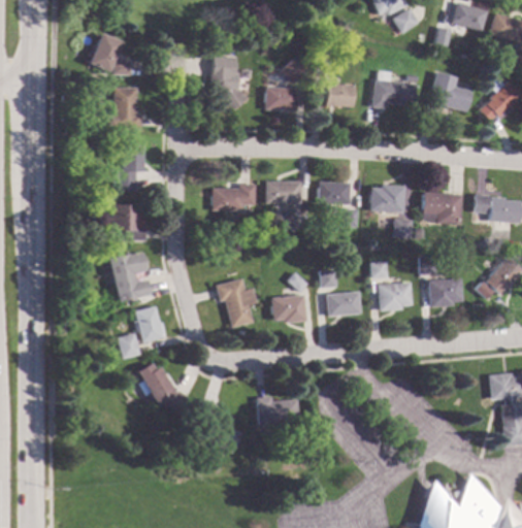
[(404,0),(408,5),(389,14),(387,11),(379,14),(371,0),(404,0)]
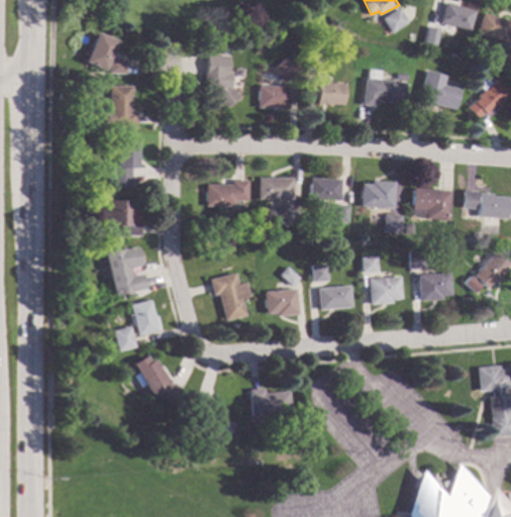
[(479,10),(473,30),(443,22),(448,2),(479,10)]
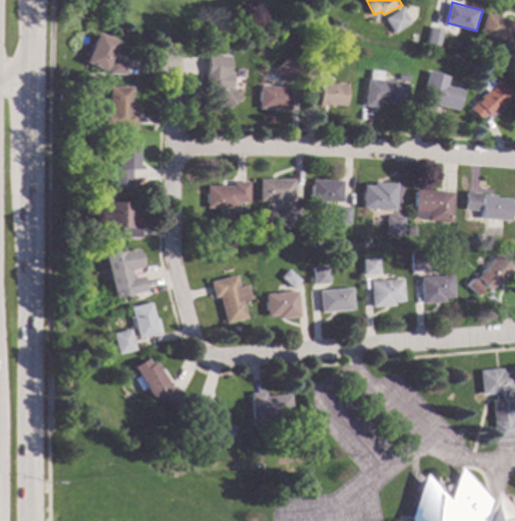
[(409,20),(393,29),(387,16),(404,8),(409,20)]
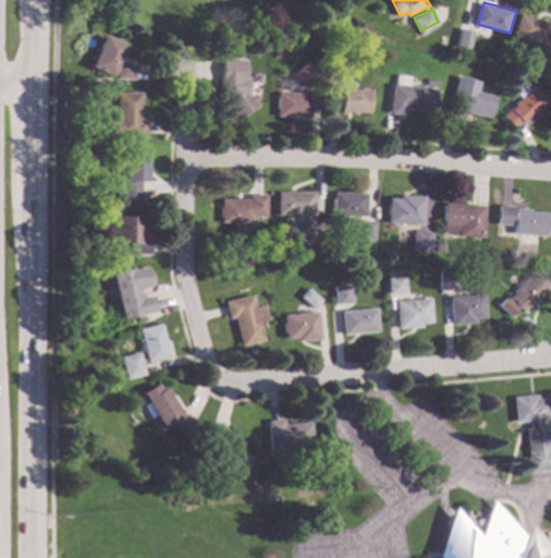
[(550,45),(518,36),(524,14),(550,22),(550,45)]
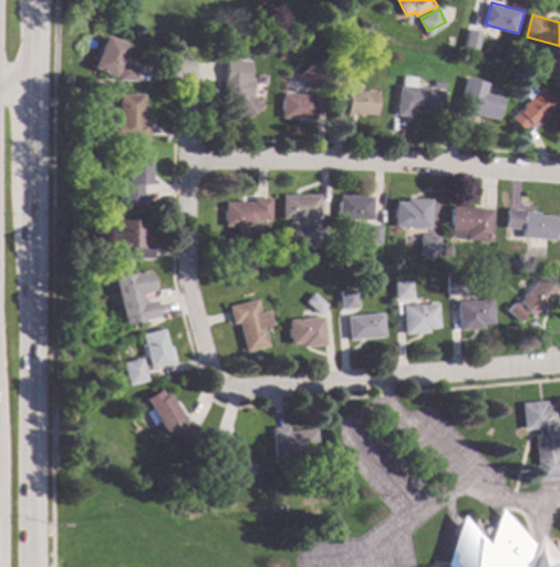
[(486,32),(480,50),(468,47),(474,29),(486,32)]
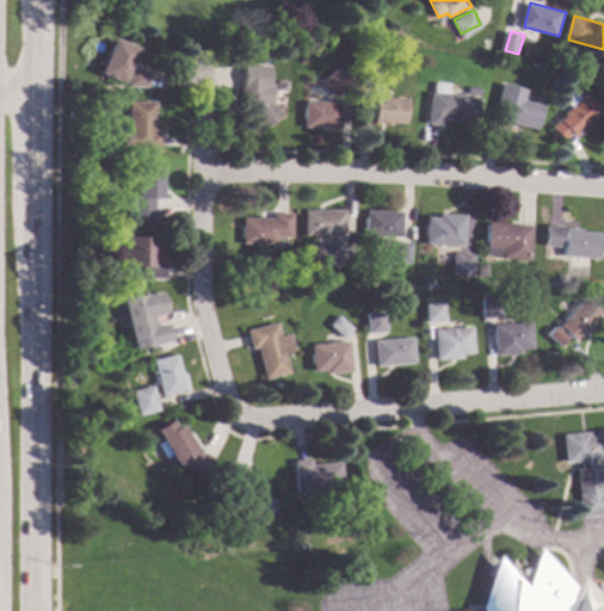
[(140,47),(125,81),(102,72),(116,37),(140,47)]
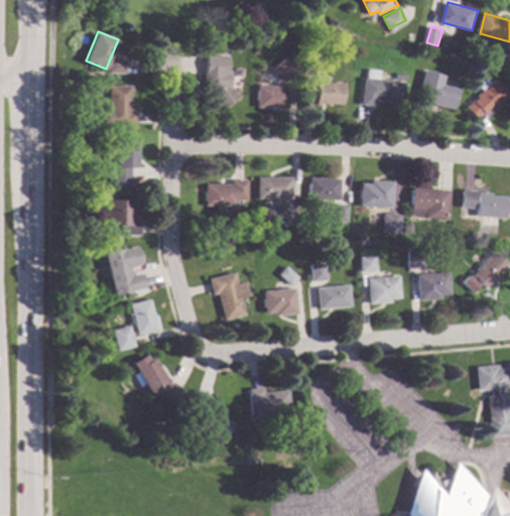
[(240,63),(227,74),(220,63),(232,53),(240,63)]
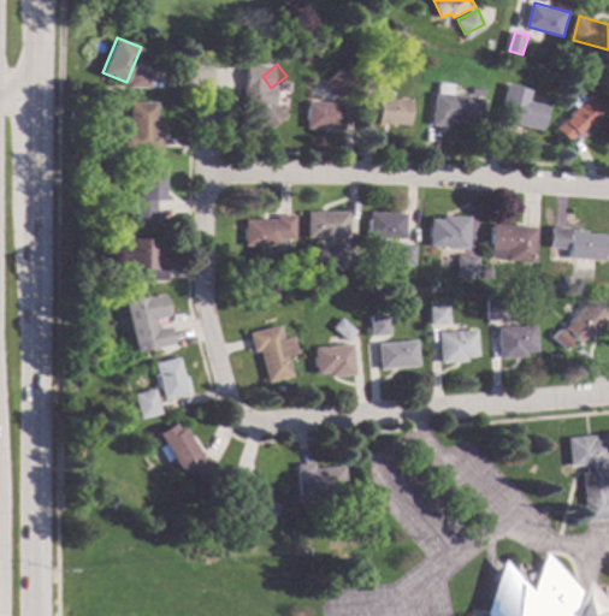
[(358,82),(342,98),(327,82),(343,67),(358,82)]
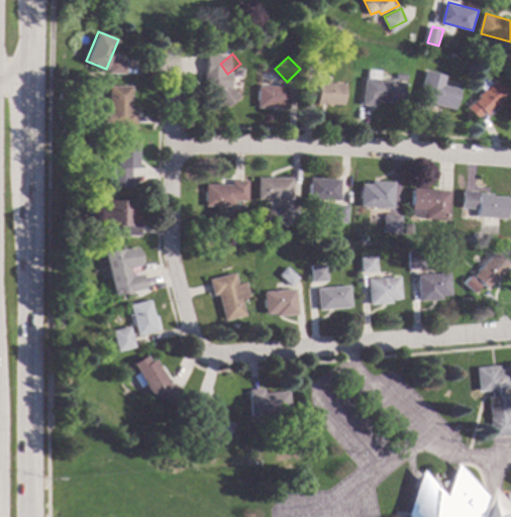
[(322,75),(310,75),(310,59),(323,59),(322,75)]
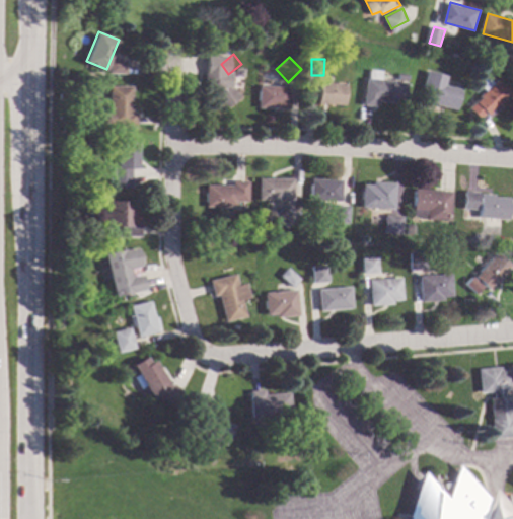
[(128,61),(128,73),(111,73),(111,60),(128,61)]
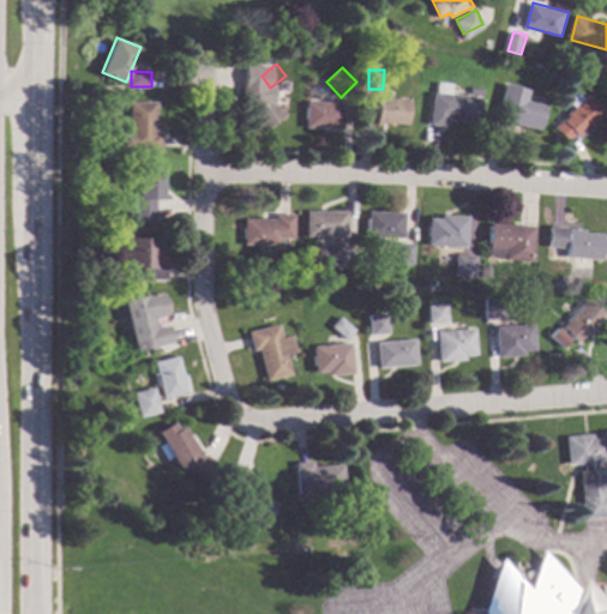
[(455,84),(455,94),(486,97),(484,122),(450,119),(450,125),(433,124),(436,92),(439,92),(440,82),(455,84)]
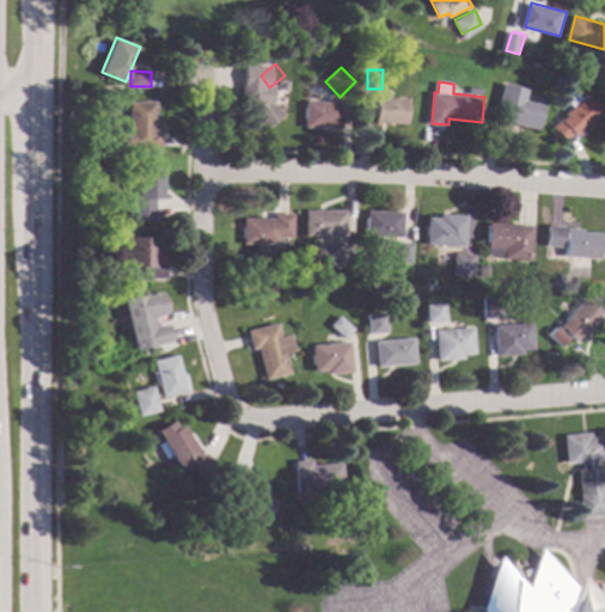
[(532,90),(529,99),(549,105),(543,129),(500,118),(503,106),(502,106),(508,84),(532,90)]
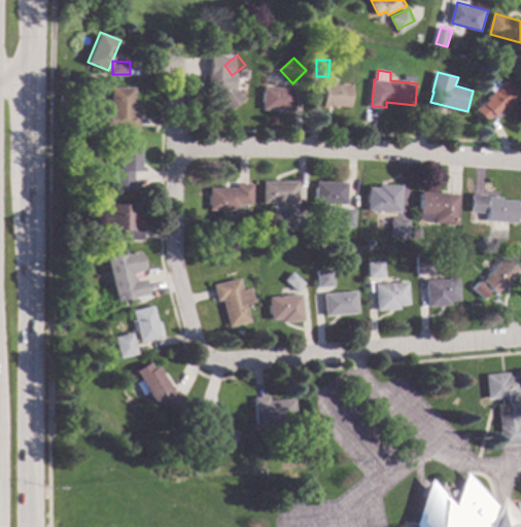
[(417,75),(417,82),(407,81),(408,74),(417,75)]
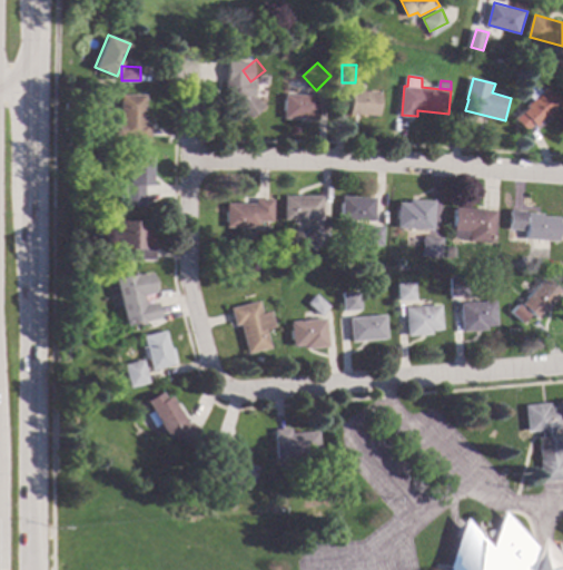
[(266,107),(247,120),(228,96),(247,82),(266,107)]
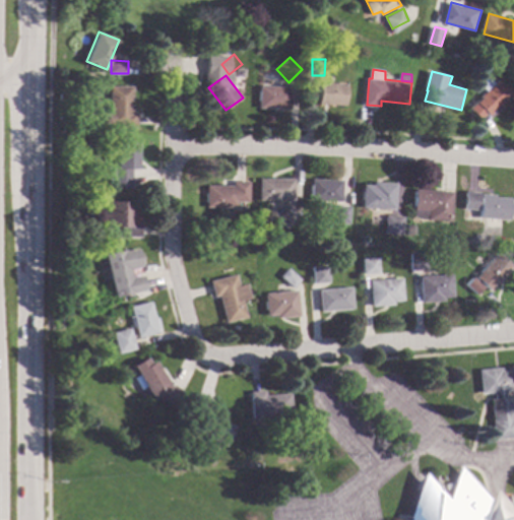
[(498,83),(502,79),(513,92),(513,96),(504,105),(506,107),(494,118),(491,114),(485,119),(474,108),(485,98),(484,96),(490,90),(484,84),(492,77),(498,83)]
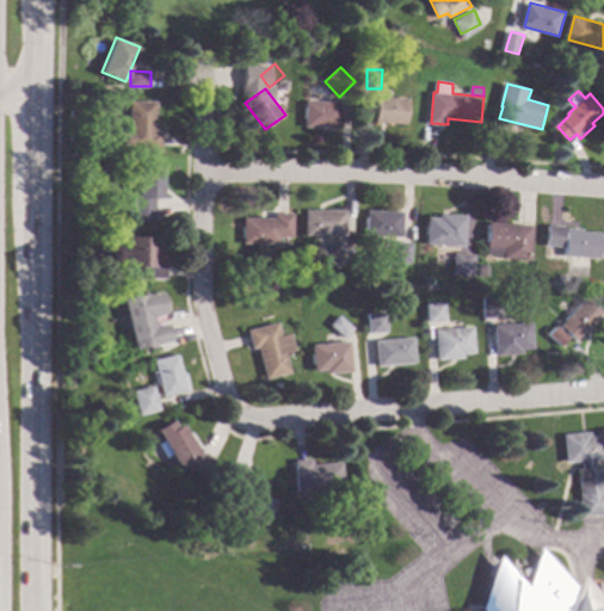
[(411,98),(408,123),(377,122),(378,97),(411,98)]
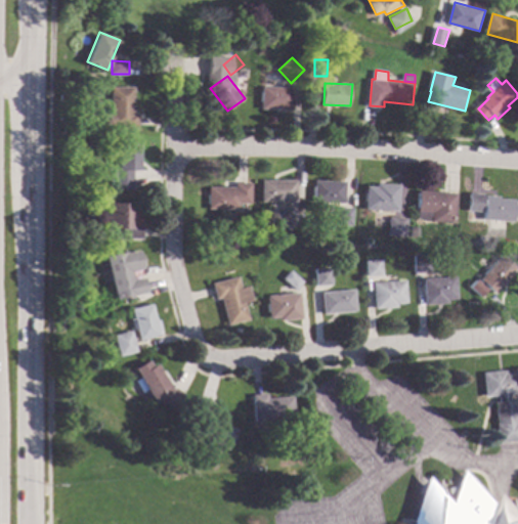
[(135,113),(140,113),(140,127),(104,128),(104,113),(112,113),(112,87),(135,86),(135,113)]
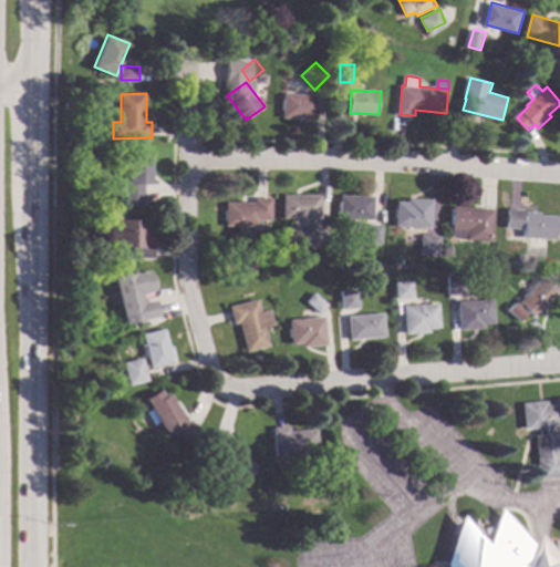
[(320,117),(284,117),(284,94),(320,94),(320,117)]
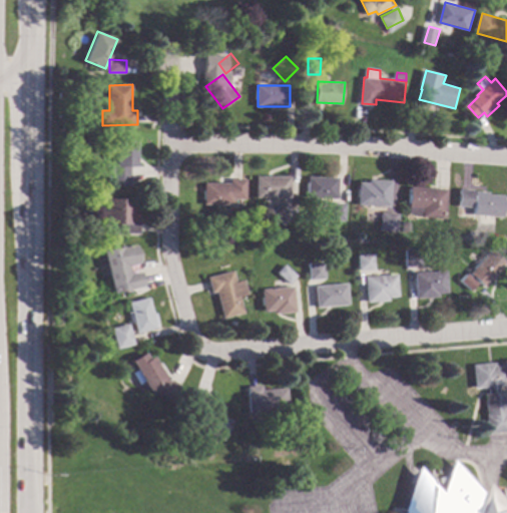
[(98,142),(92,145),(89,138),(96,135),(98,142)]
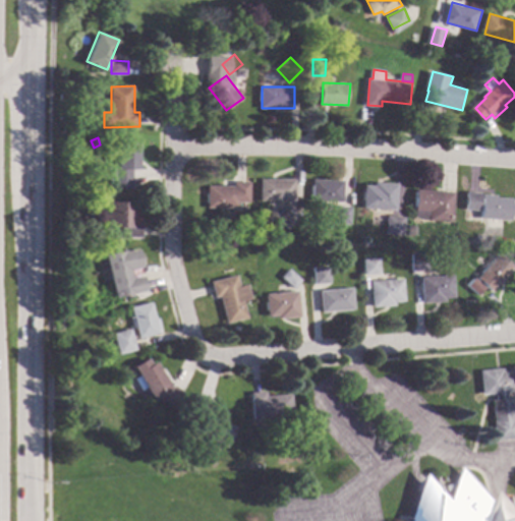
[(139,168),(134,168),(134,189),(118,189),(118,180),(109,180),(109,165),(118,165),(118,142),(139,142),(139,168)]
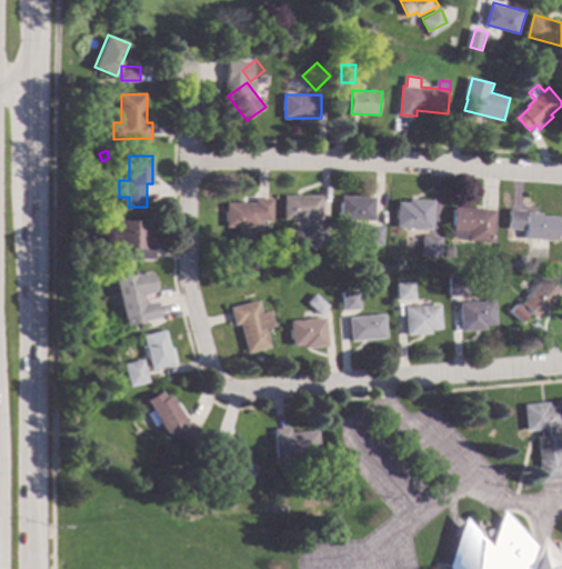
[(325,218),(288,219),(288,196),(325,196),(325,218)]
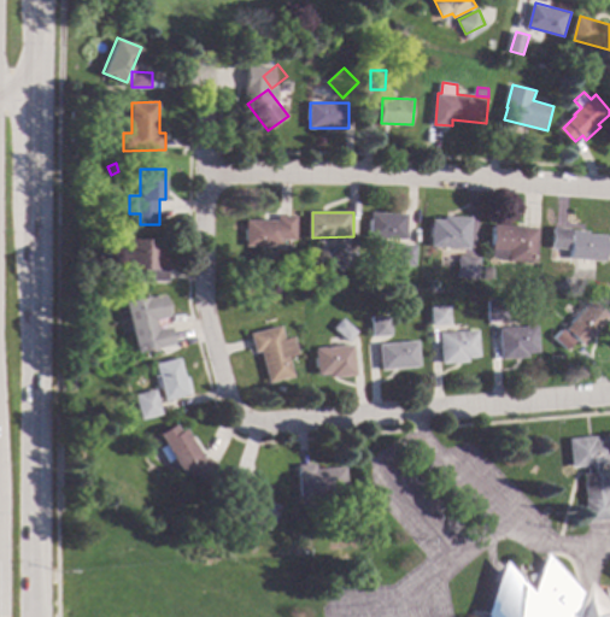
[(411,213),(410,239),(374,238),(375,212),(411,213)]
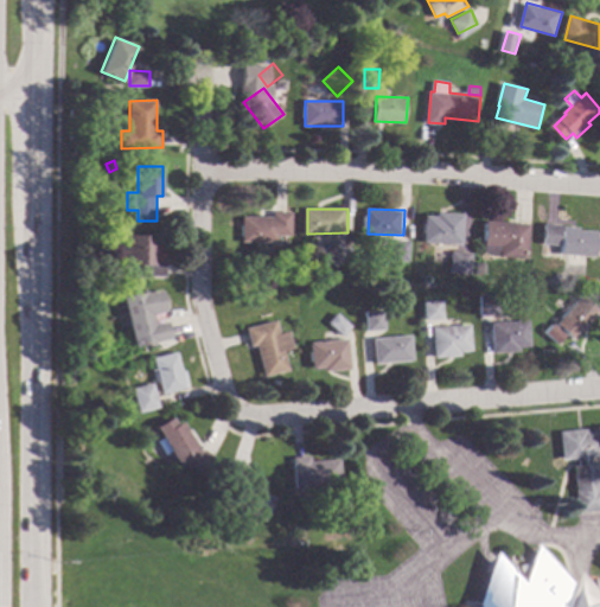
[(295,235),(281,235),(281,242),(244,242),(246,216),(275,217),(275,211),(295,212),(295,235)]
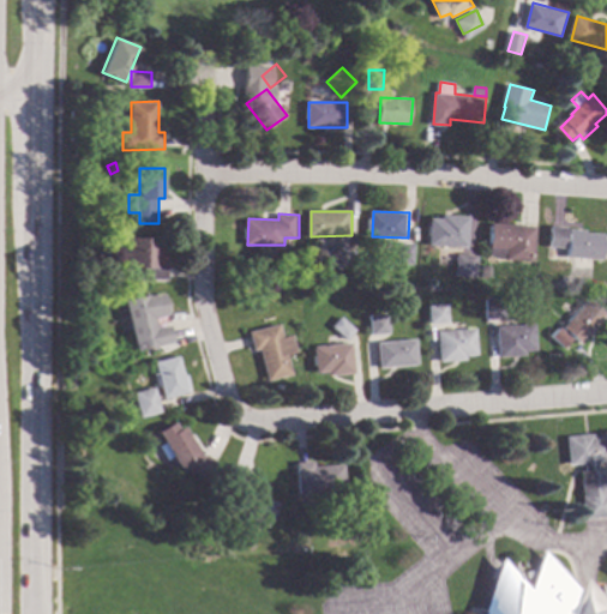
[(472,216),(469,247),(432,245),(433,217),(445,218),(445,215),(472,216)]
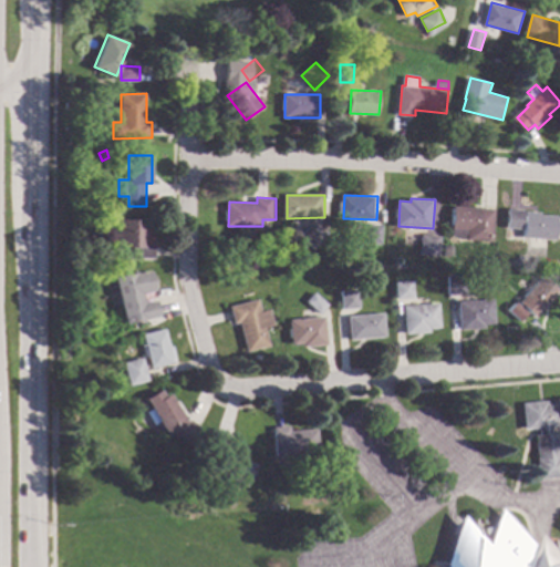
[(497,209),(495,241),(468,239),(469,236),(454,235),(456,206),(497,209)]
